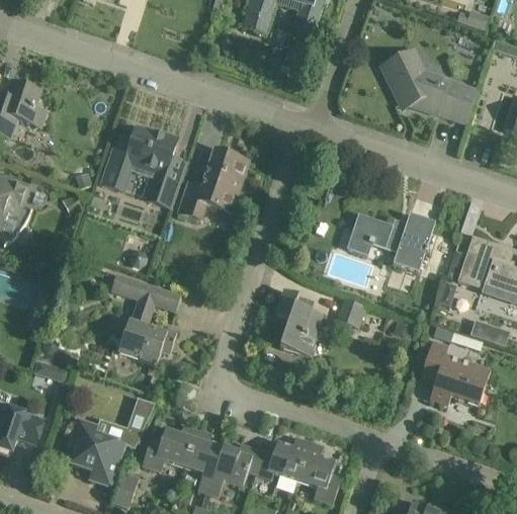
[(212,0),(211,4),(211,6),(220,9),(223,0),(212,0)]
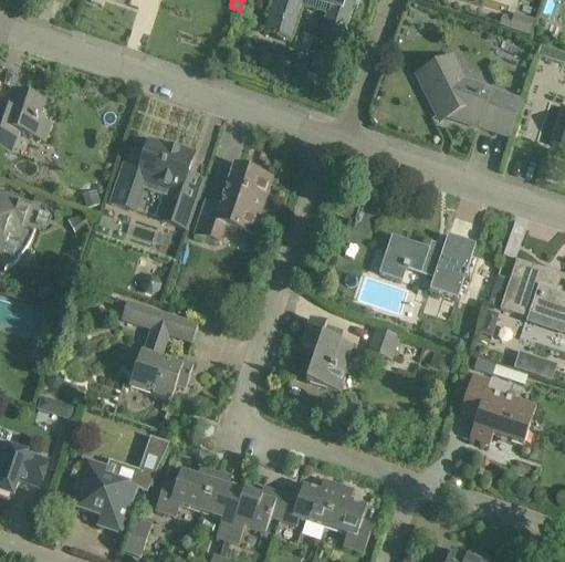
[(271,0),(263,29),(292,38),(304,0),(316,0),(328,3),(320,30),(341,37),(352,1),(349,0),(271,0)]
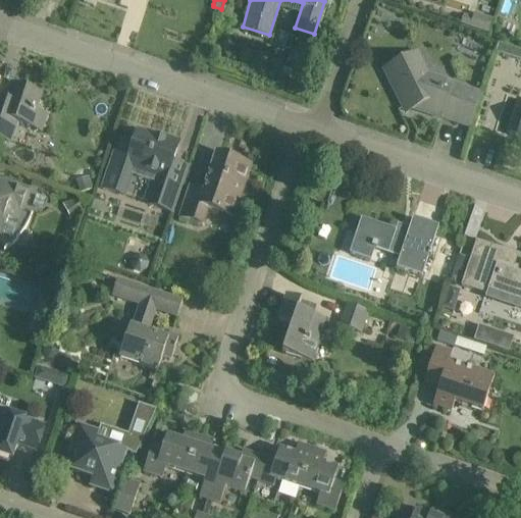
[(471,16),(467,30),(484,36),(488,21),(471,16)]
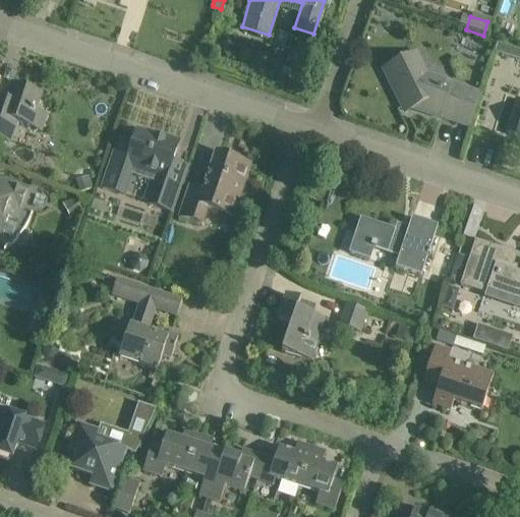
[(494,49),(519,57),(519,48),(497,41),(494,49)]
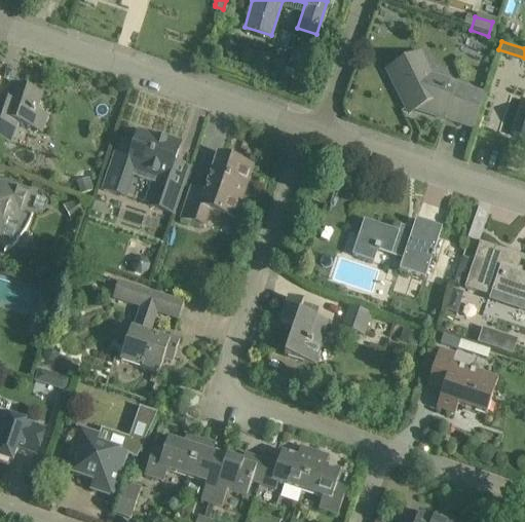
[(414,52),(386,67),(407,109),(414,110),(472,125),(481,90),(423,72),(414,52)]
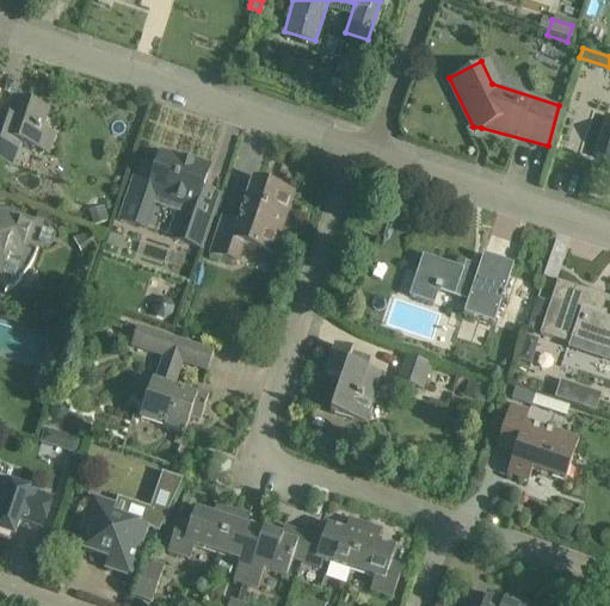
[(0,160),(10,165),(19,140),(47,149),(53,130),(39,125),(45,107),(12,97),(6,116),(0,112),(0,160)]
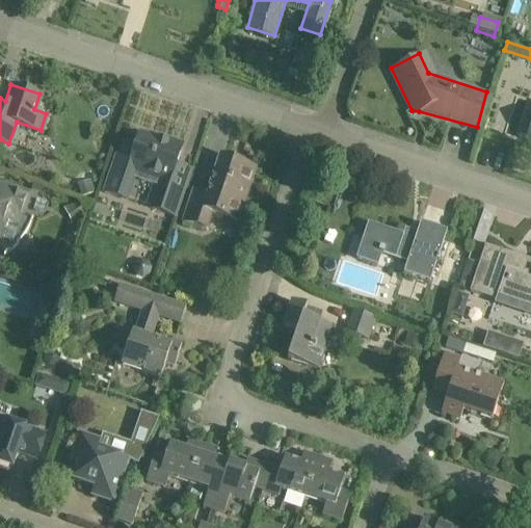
[(115,154),(103,190),(127,199),(138,167),(161,175),(151,207),(174,214),(189,167),(175,162),(182,141),(157,133),(156,137),(138,131),(134,142),(122,138),(116,154),(115,154)]
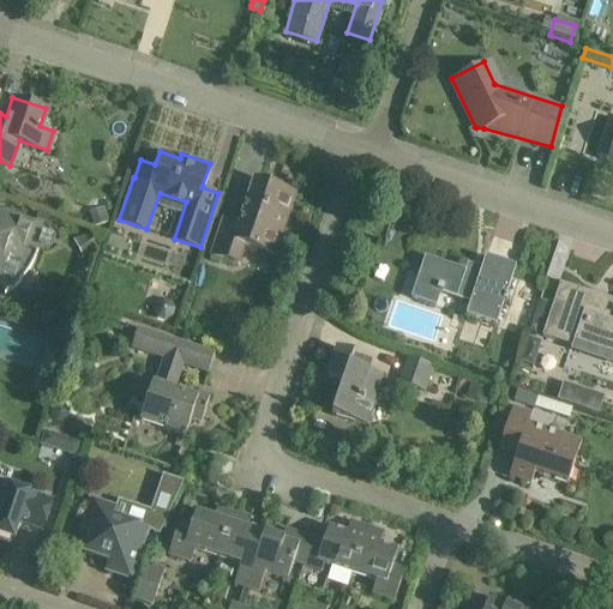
[(294,192),(253,178),(239,221),(223,216),(211,252),(236,260),(241,242),(274,253),(294,192)]
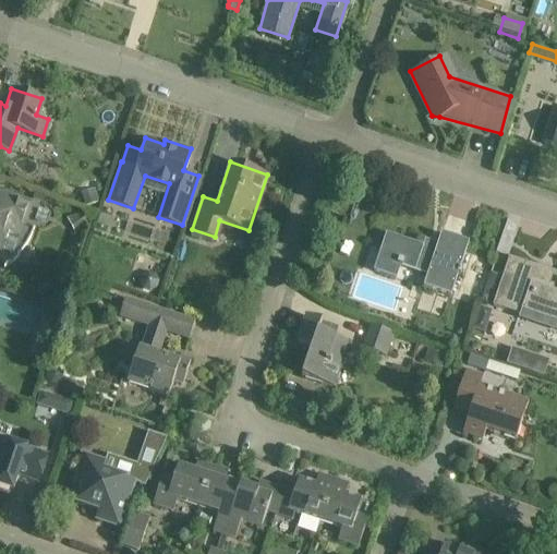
[(95,188),(82,192),(85,204),(99,200),(95,188)]
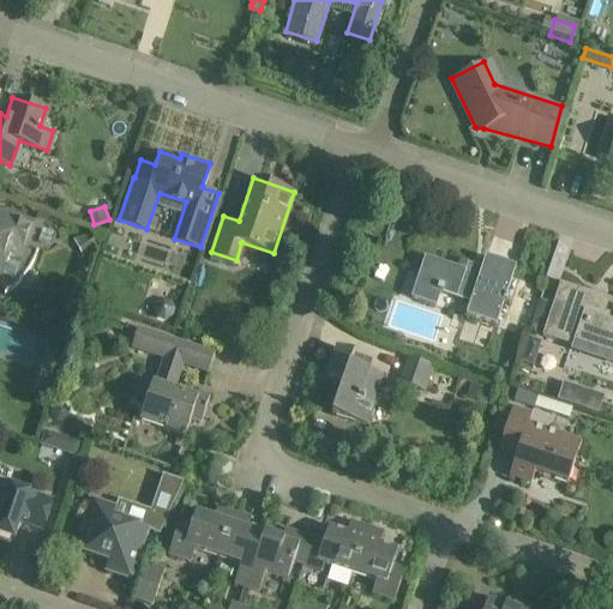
[(0,281),(0,279),(6,288),(5,289),(6,291),(14,285),(22,279),(28,271),(32,265),(36,257),(38,249),(25,245),(34,222),(0,209),(0,281)]
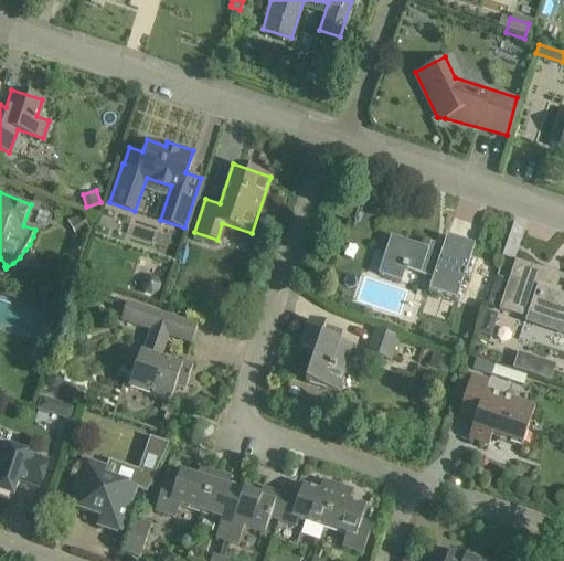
[(84,212),(66,218),(76,235),(89,226),(84,212)]
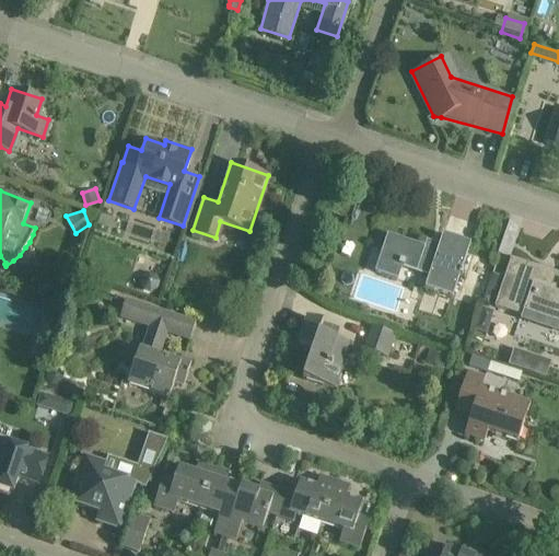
[(503,219),(496,251),(508,253),(514,221),(503,219)]
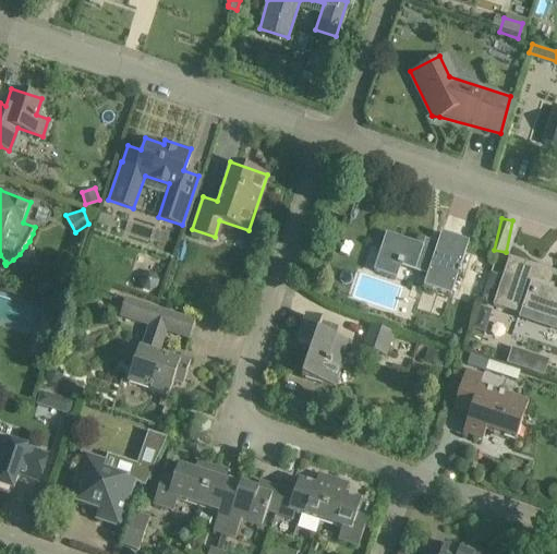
[(385,231),(373,268),(396,276),(400,263),(427,272),(423,285),(449,293),(467,241),(439,232),(434,250),(422,245),(422,243),(385,231)]
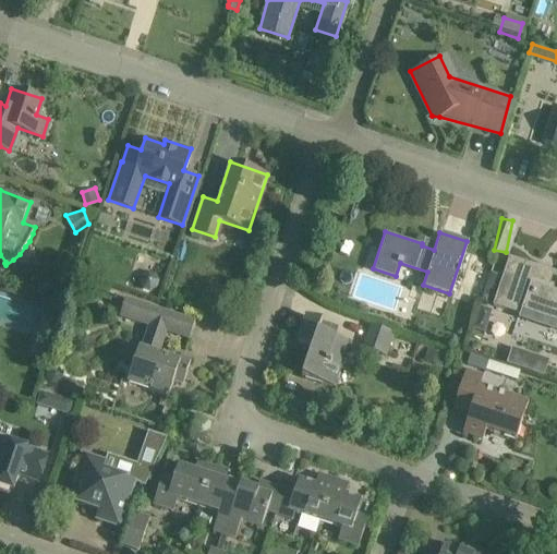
[(489,287),(496,290),(492,302),(519,312),(520,309),(556,320),(556,274),(534,267),(535,264),(508,255),(501,274),(491,271),(481,299),(485,301),(489,287)]
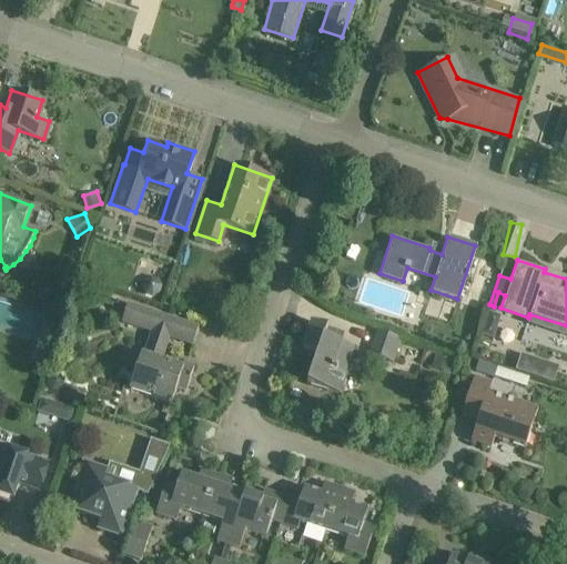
[(157,277),(152,274),(144,278),(141,286),(143,292),(151,294),(157,292),(160,283),(157,277)]
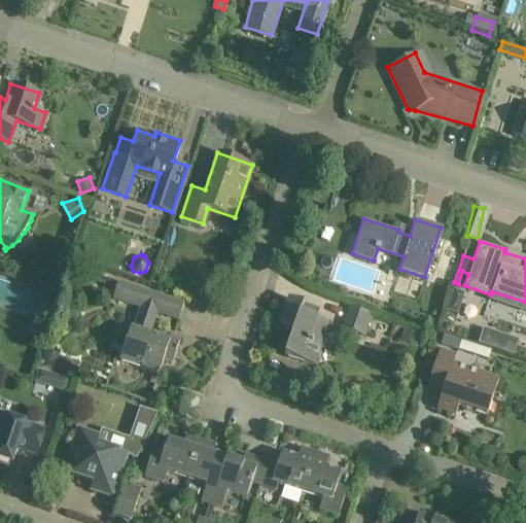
[(118,359),(159,372),(163,357),(172,360),(179,338),(169,335),(168,339),(148,333),(156,309),(177,315),(177,317),(178,318),(183,302),(116,281),(111,297),(142,307),(136,328),(130,326),(118,359)]
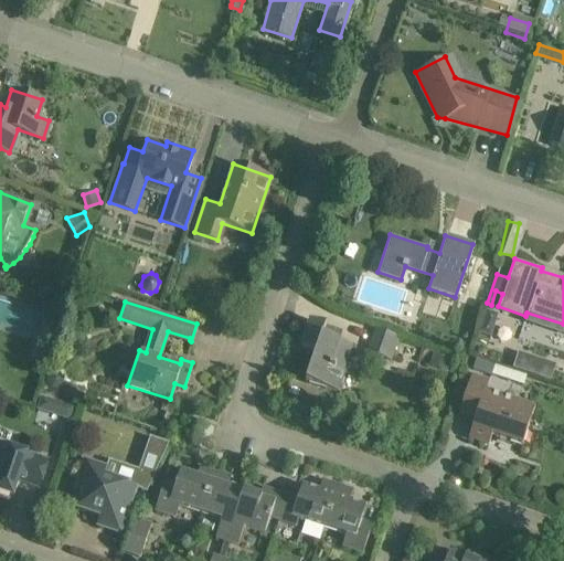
[(52,347),(64,308),(49,304),(36,342),(52,347)]
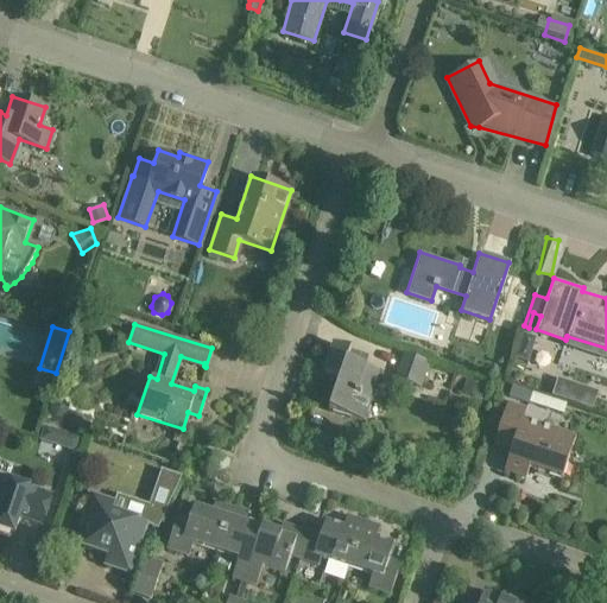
[(518,347),(531,351),(536,335),(524,330),(518,347)]
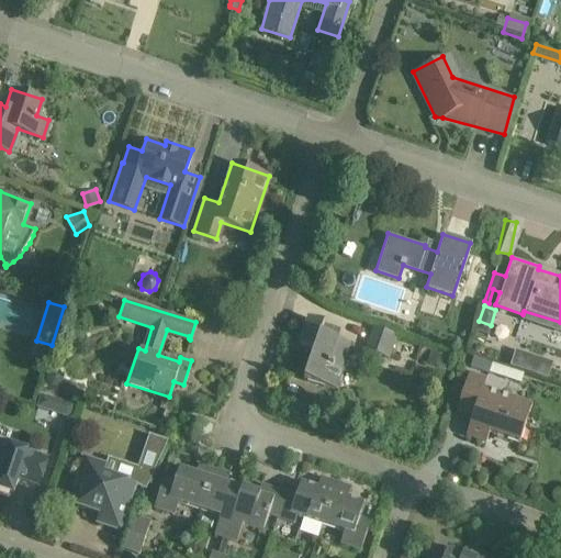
[(306,316),(298,343),(312,348),(302,377),(335,388),(341,369),(338,368),(347,343),(327,336),(331,325),(306,316)]
